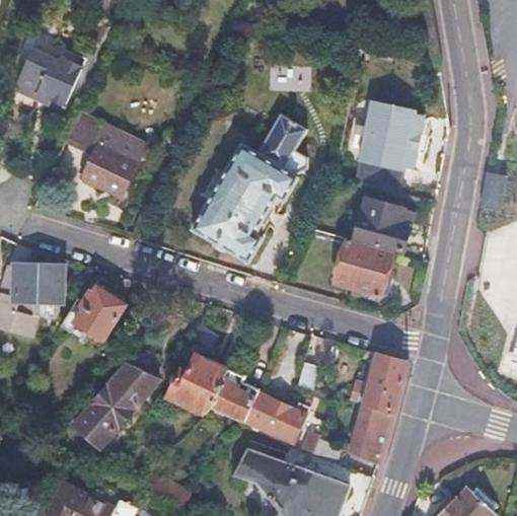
[(52,57),(30,47),(13,83),(14,89),(31,98),(34,92),(48,98),(62,105),(81,65),(59,55),(52,57)]
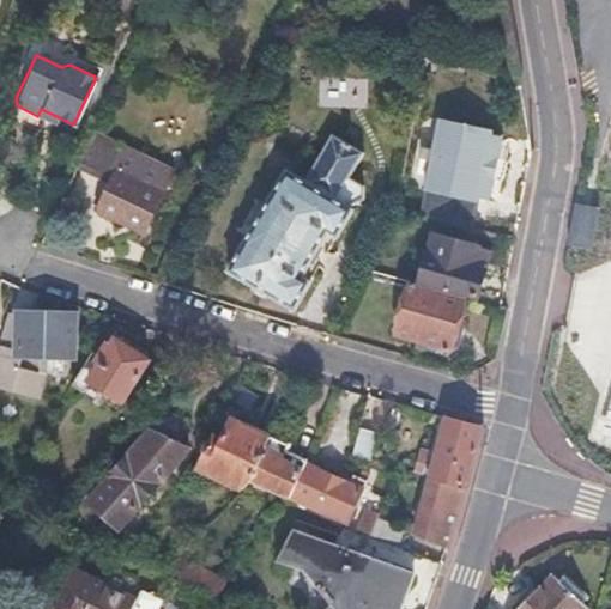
[(41,109),(37,116),(53,123),(56,116),(41,109)]
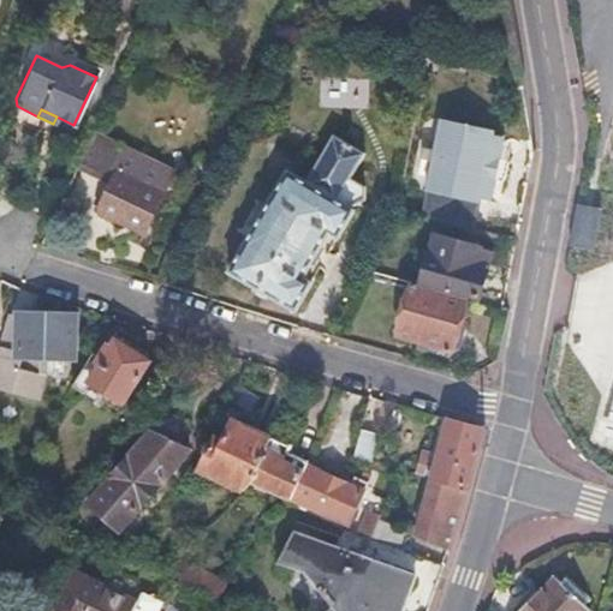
[(489,133),(440,124),(427,187),(475,198),(478,174),(500,179),(503,168),(505,157),(484,154),(489,133)]
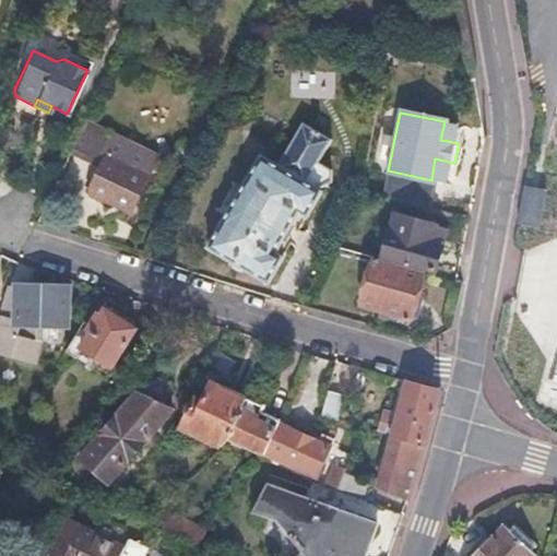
[(155,152),(85,119),(70,152),(97,165),(103,152),(145,172),(155,152)]
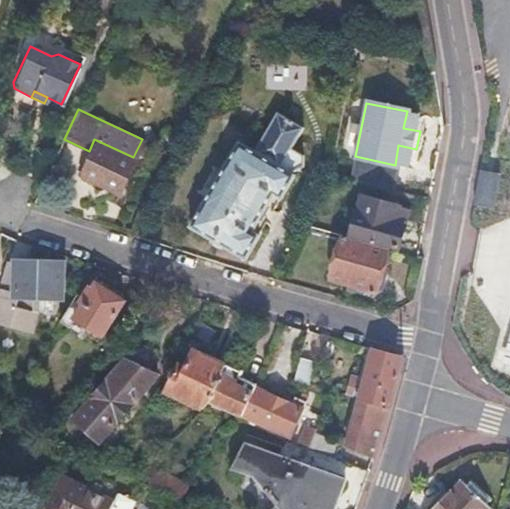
[(255,147),(239,138),(189,224),(217,240),(245,255),(260,230),(252,226),(274,187),(282,192),(295,171),(289,167),(303,163),(302,152),(292,147),(304,127),(277,112),(255,147)]
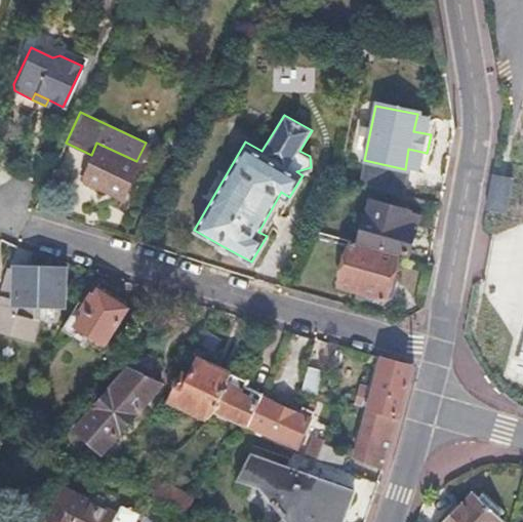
[(96,143),(91,155),(81,176),(101,186),(120,195),(136,161),(96,143)]
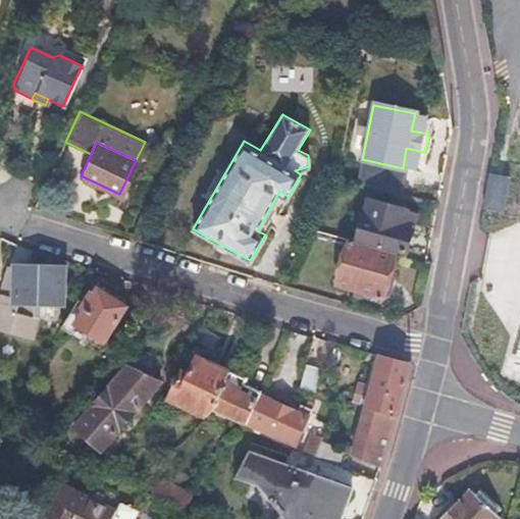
[(508,175),(487,171),(482,206),(502,210),(508,175)]
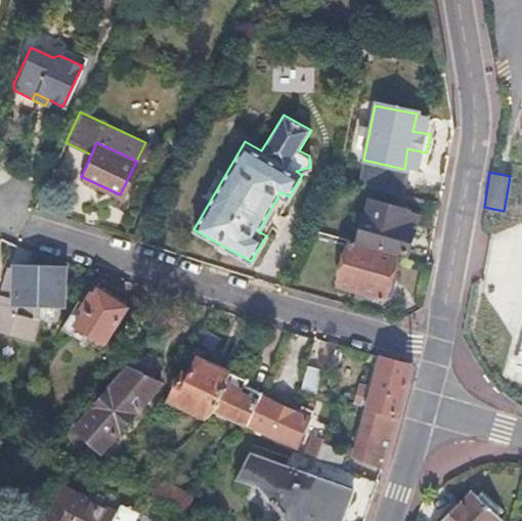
[(417,214),(368,199),(357,237),(406,253),(411,233),(417,214)]
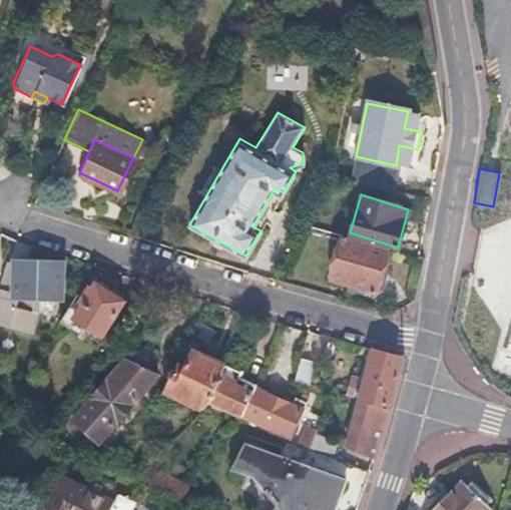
[(388,247),(342,233),(330,280),(375,293),(382,270),(388,247)]
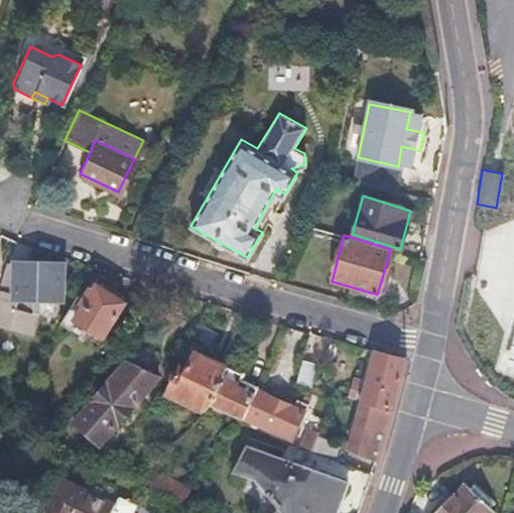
[(57,262),(19,263),(19,260),(8,260),(0,285),(0,323),(30,331),(36,310),(33,310),(33,296),(58,295),(58,283),(57,262)]
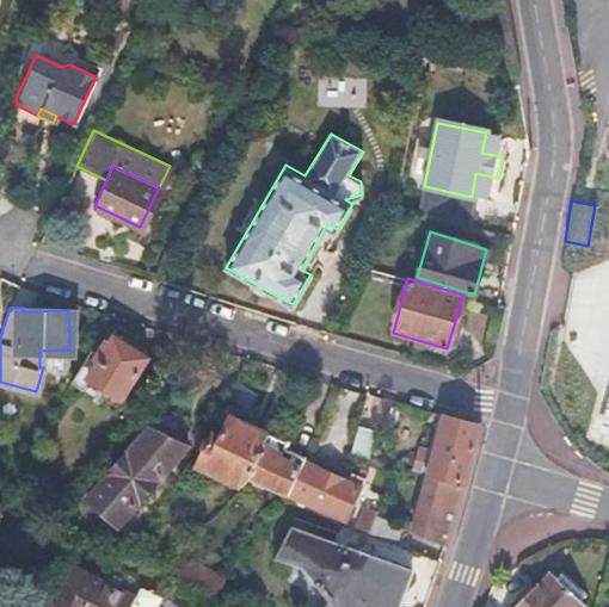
[(98,354),(90,348),(69,381),(82,389),(87,381),(118,400),(143,361),(125,350),(109,338),(98,354)]
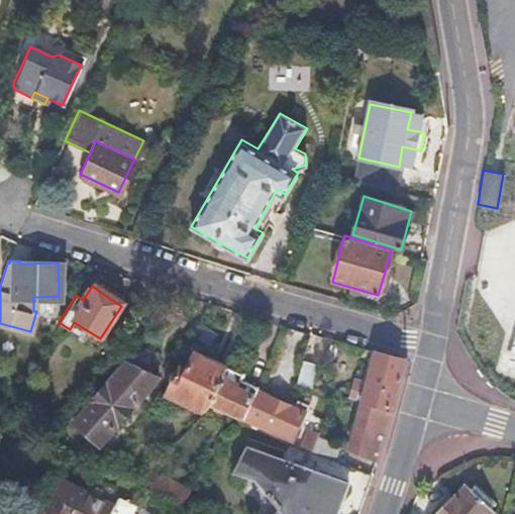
[(176,363),(169,360),(152,385),(191,402),(196,395),(219,361),(203,353),(186,346),(176,363)]
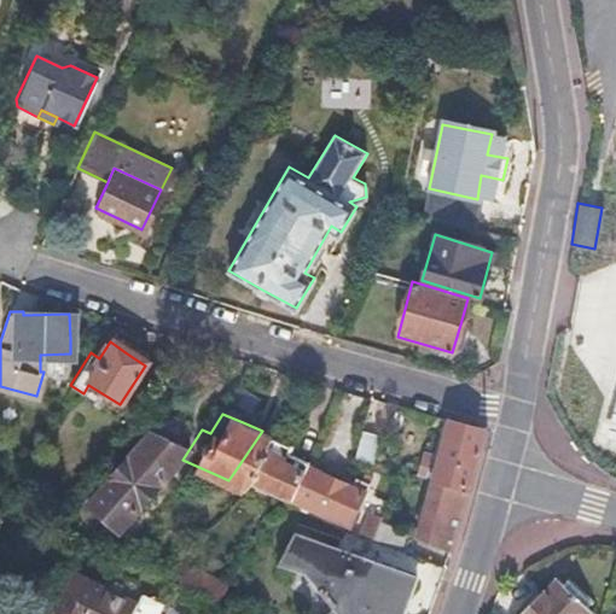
[(465,424),(449,419),(435,479),(469,489),(484,430),(465,424)]
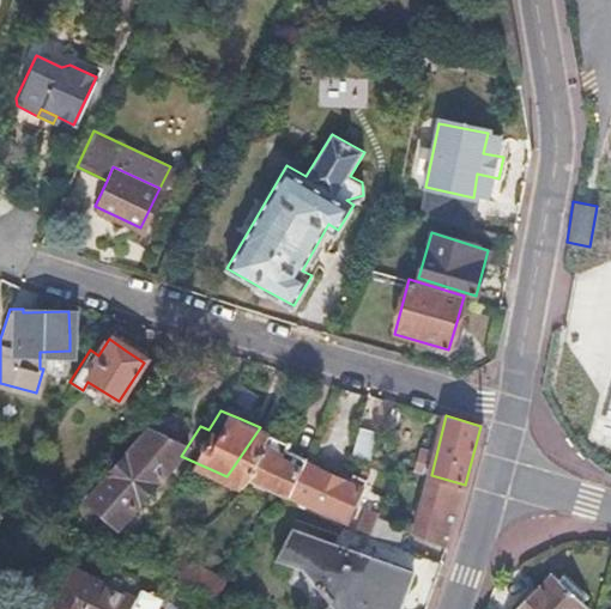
[(266,430),(260,427),(233,468),(274,487),(295,455),(300,449),(270,437),(271,432),(266,430)]
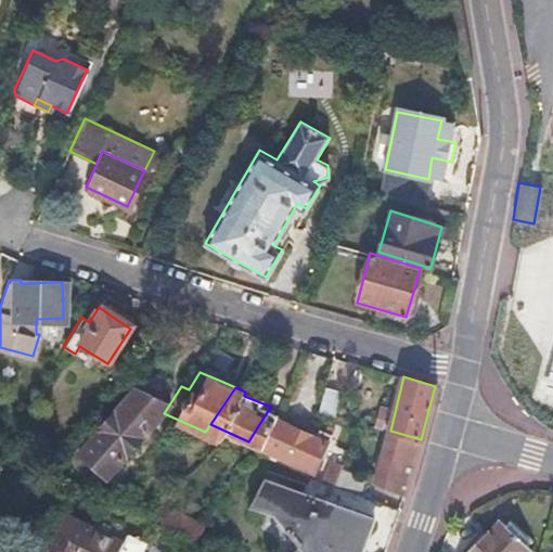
[(336,393),(323,388),(317,407),(331,412),(336,393)]
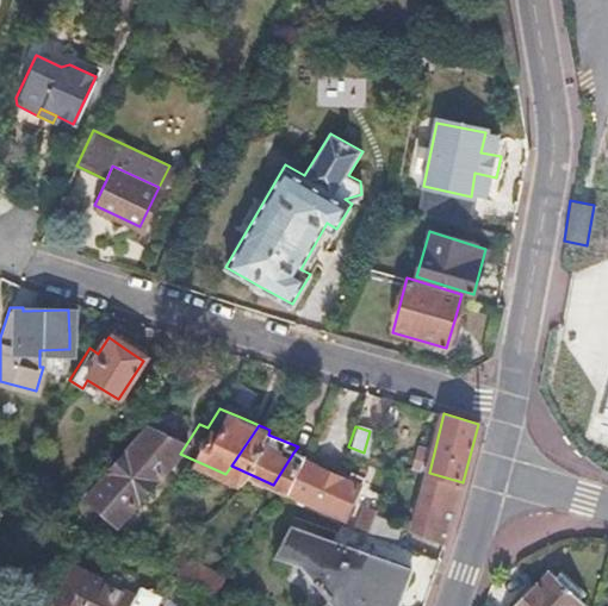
[(155,447),(141,433),(81,501),(110,528),(171,461),(155,447)]
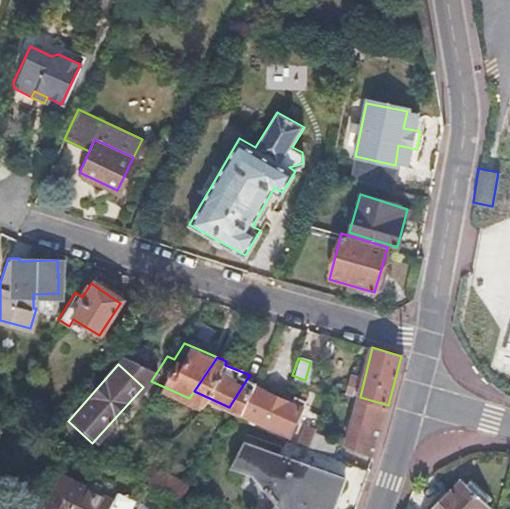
[(269,390),(246,380),(229,407),(291,435),(309,395),(297,390),(292,401),(269,390)]
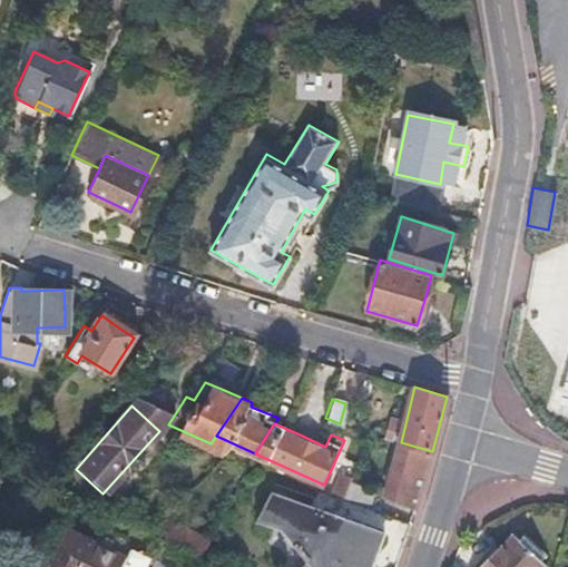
[(432,451),(401,442),(388,496),(402,501),(417,507),(421,497),(432,451)]
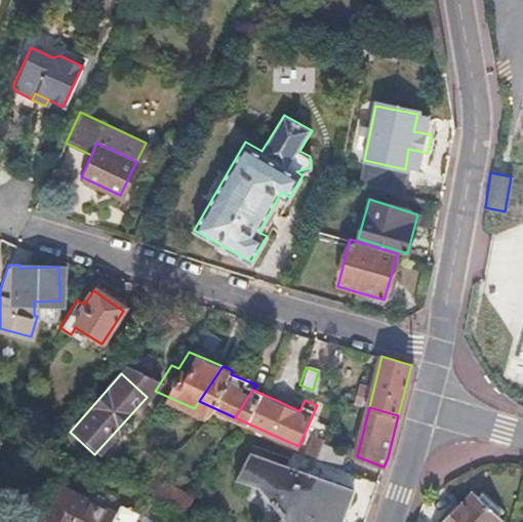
[(324,439),(316,435),(310,451),(319,454),(322,444),(324,439)]
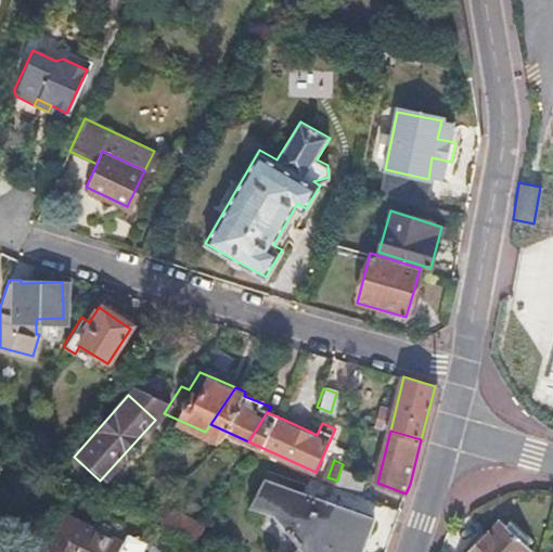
[(368,479),(341,470),(337,480),(336,484),(362,495),(368,479)]
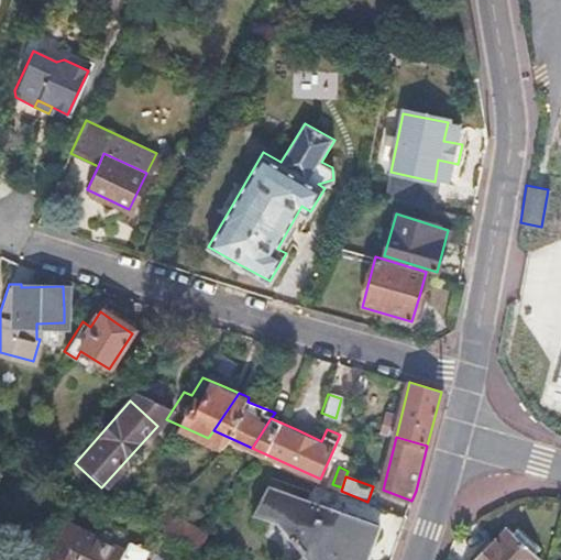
[(253,515),(273,525),(310,559),(367,559),(380,525),(270,486),(253,515)]
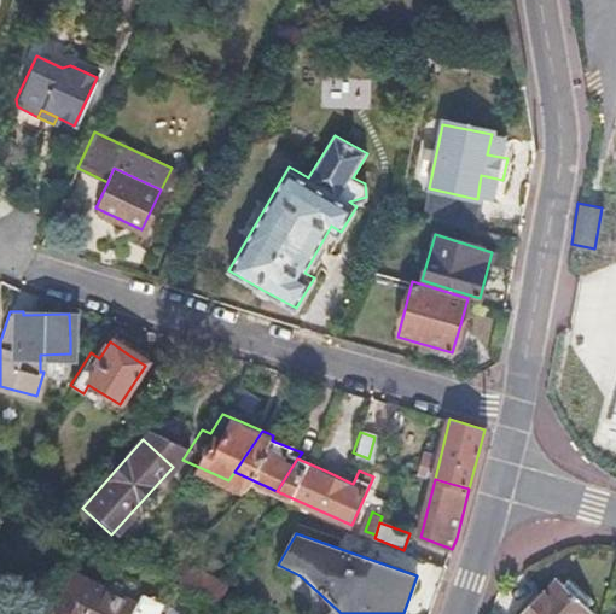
[(213,578),(175,561),(164,578),(203,597),(213,578)]
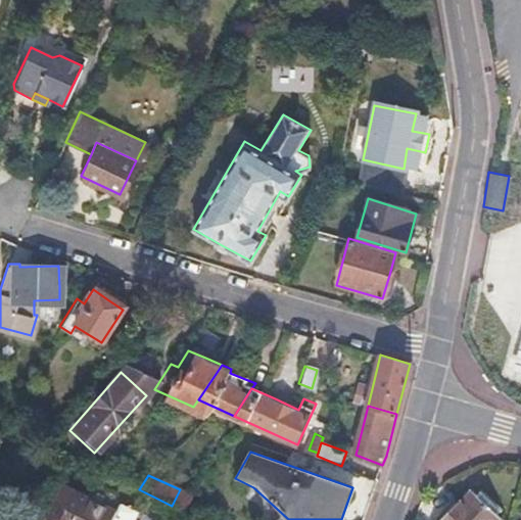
[(61,486),(44,519),(134,519),(138,513),(117,504),(113,513),(61,486)]
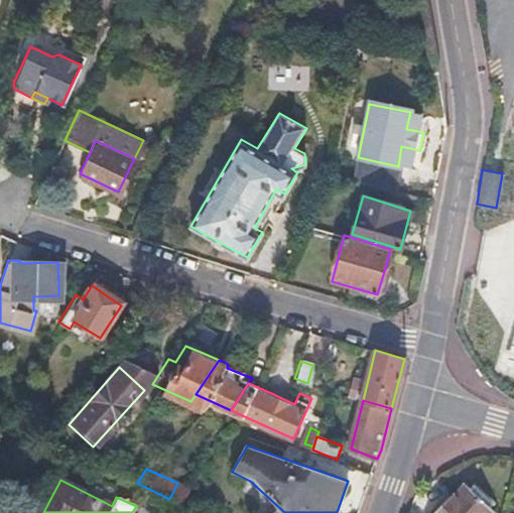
[(453,496),(451,493),(428,512),(493,512),(495,512),(468,483),(453,496)]
